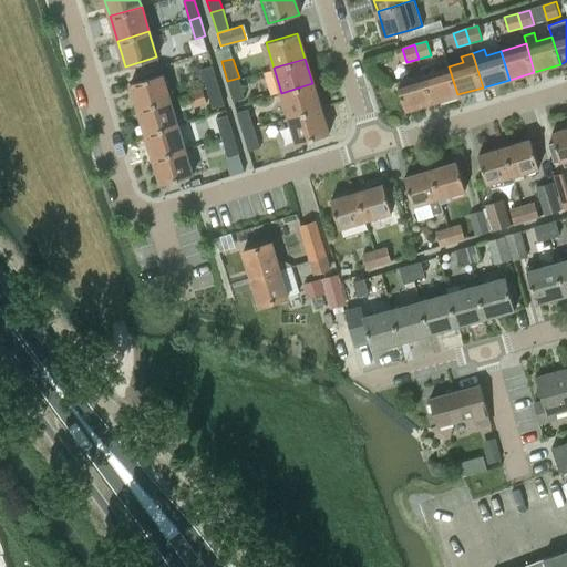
[(421,66),(423,74),(432,102),(457,94),(449,66),(446,59),(421,66)]
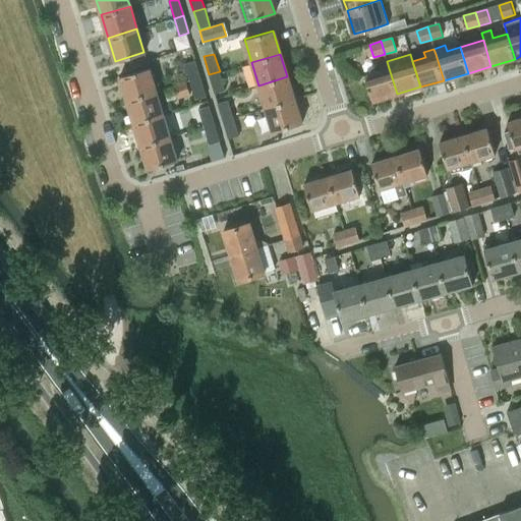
[(189,81),(200,78),(195,59),(184,62),(189,81)]
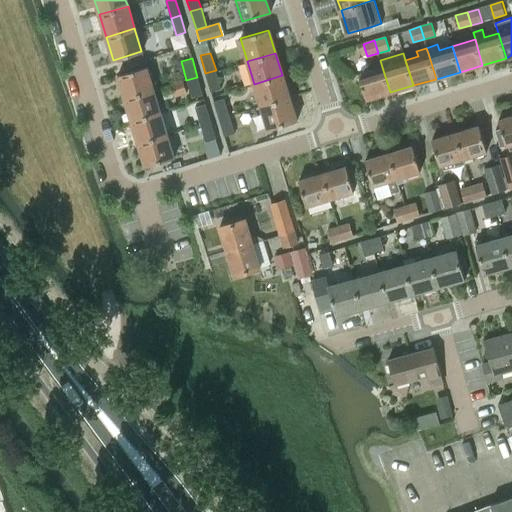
[(118,75),(124,99),(153,90),(146,67),(118,75)]
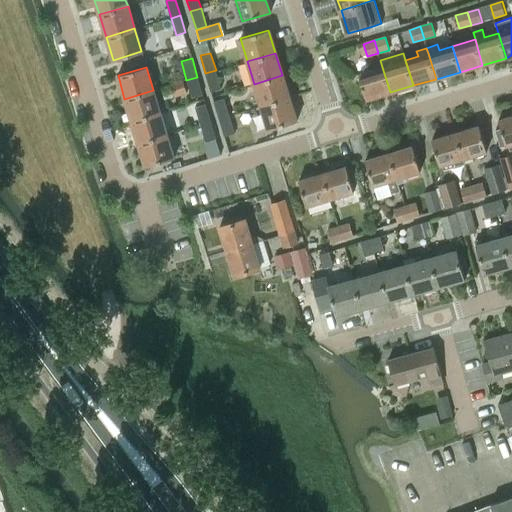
[(366,99),(390,92),(382,67),(358,74),(366,99)]
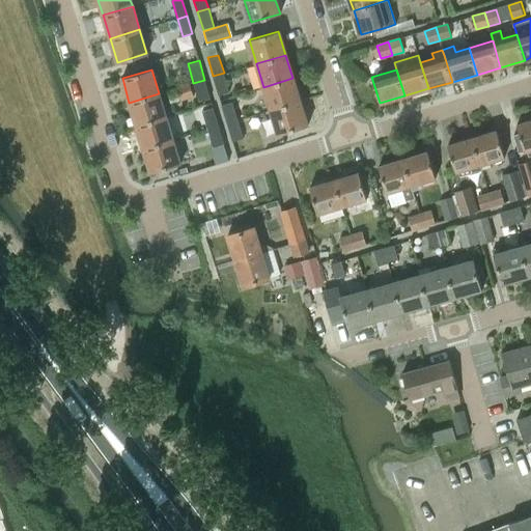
[(228,90),(224,73),(213,76),(218,93),(228,90)]
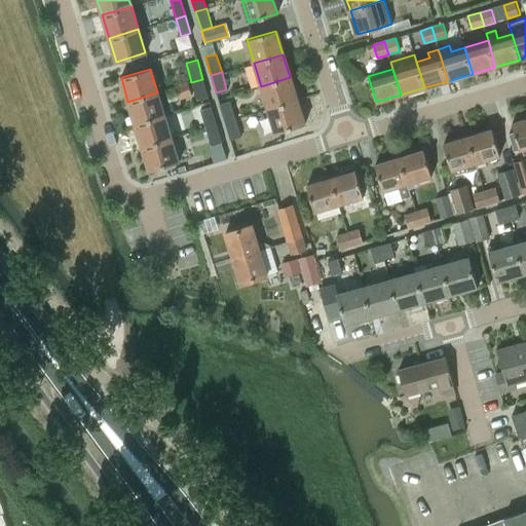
[(261,86),(268,109),(297,100),(290,77),(261,86)]
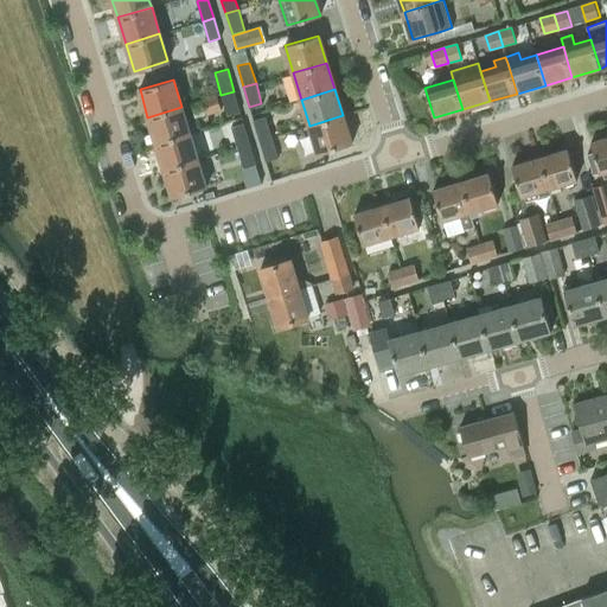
[(240,112),(234,91),(221,95),(227,115),(240,112)]
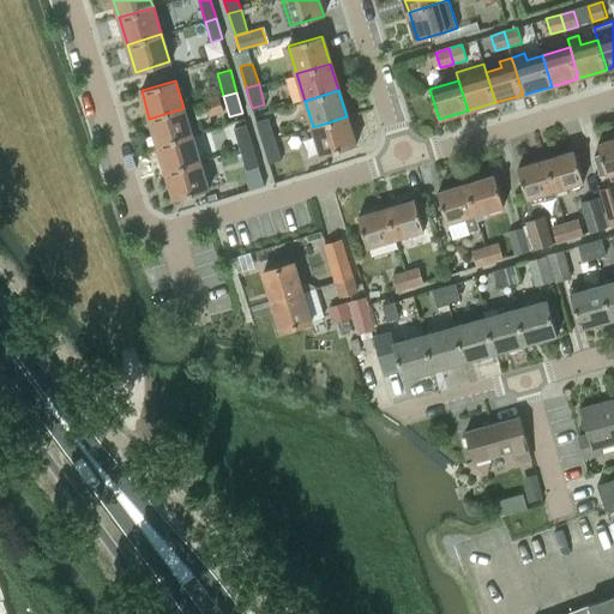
[(205,101),(205,102),(209,115),(210,118),(224,113),(220,96),(220,95),(204,100),(205,101)]
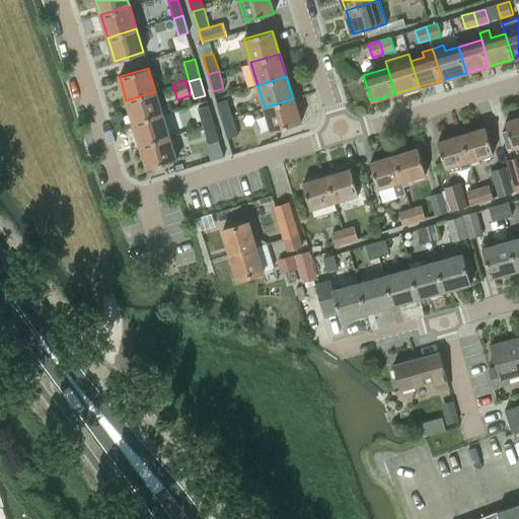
[(133,123),(162,115),(155,91),(126,100),(133,123)]
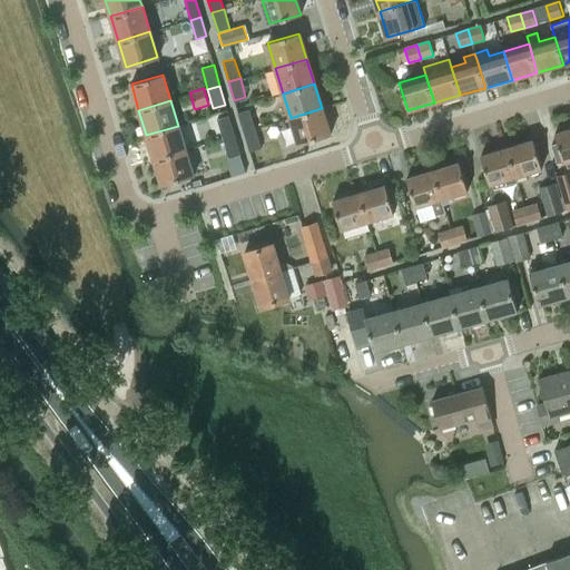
[(322,108),(291,118),(298,144),(330,134),(322,108)]
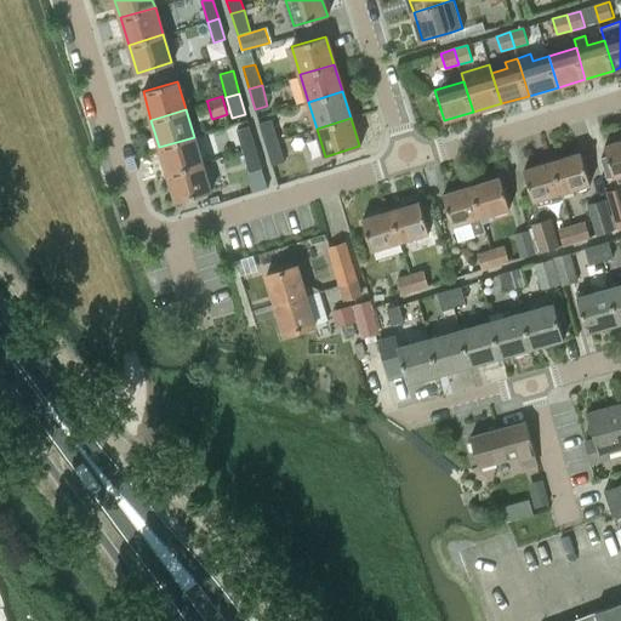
[(258,123),(265,144),(278,140),(272,119),(258,123)]
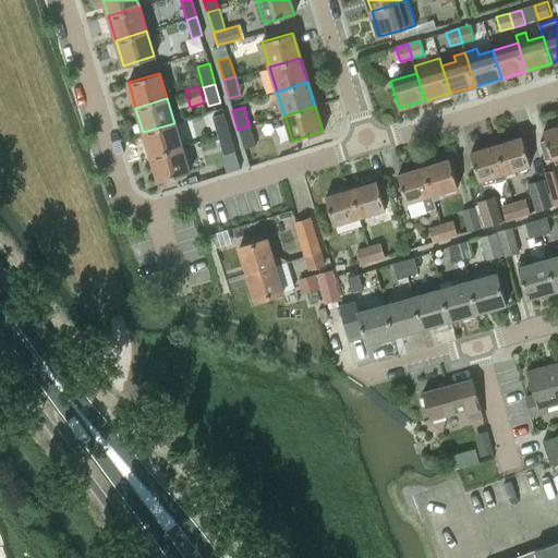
[(223,114),(213,118),(218,135),(229,132),(223,114)]
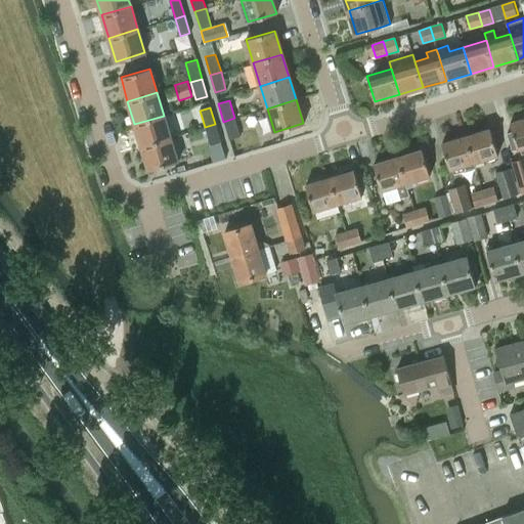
[(141,147),(171,138),(164,116),(134,124),(141,147)]
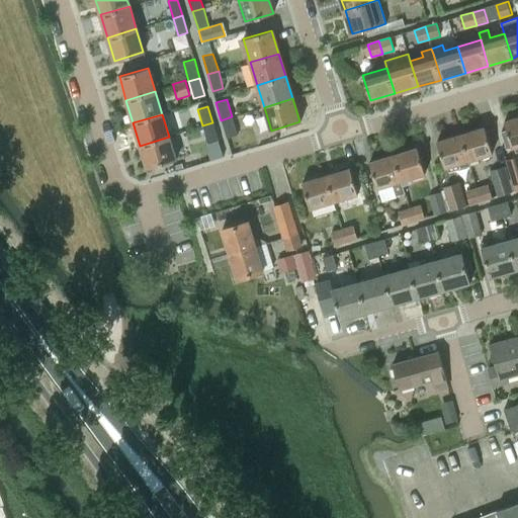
[(237,134),(232,116),(221,120),(226,137),(237,134)]
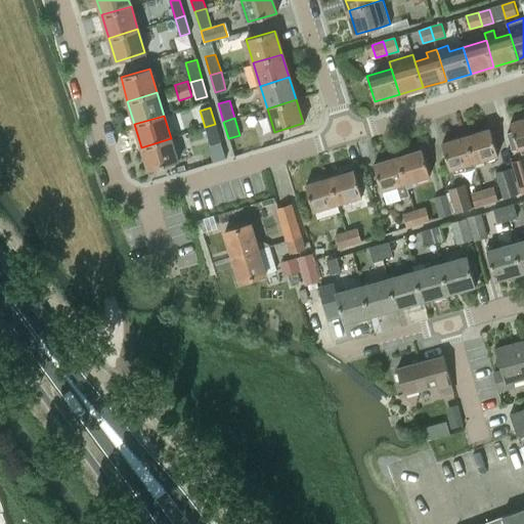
[(513,132),(507,133),(512,150),(518,148),(518,149),(520,148),(522,154),(523,153),(523,118),(510,123),(513,132)]
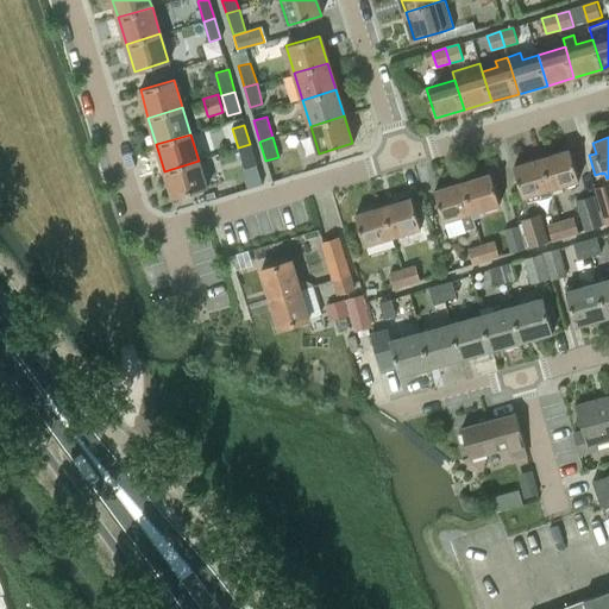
[(250,144),(238,148),(244,168),(256,165),(250,144)]
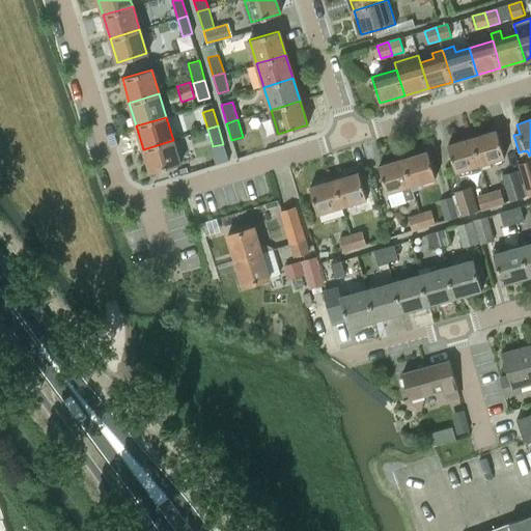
[(497,131),(472,138),(480,165),(481,169),(491,166),(490,162),(505,157),(497,131)]
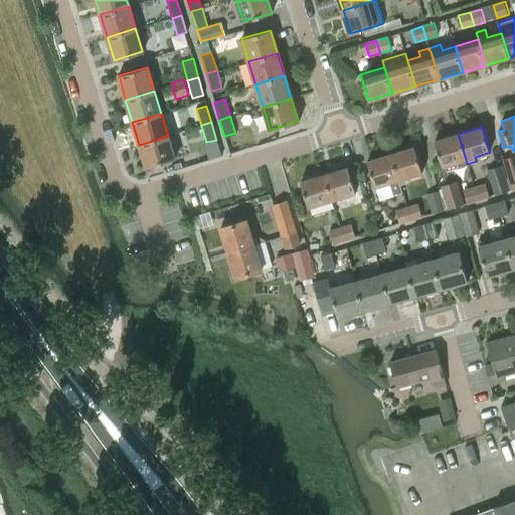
[(458,134),(435,141),(443,167),(445,166),(446,171),(467,164),(466,160),(458,134)]
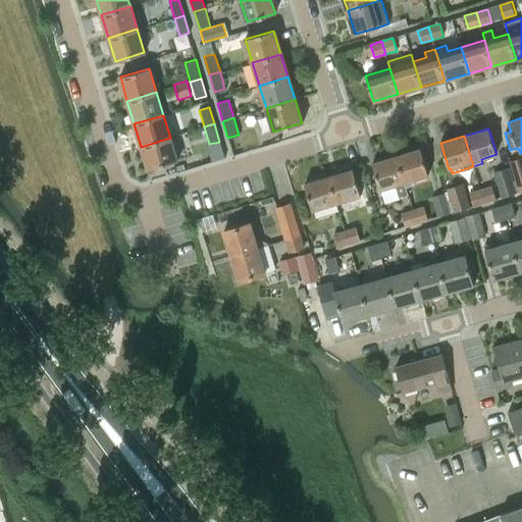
[(176,161),(170,138),(141,147),(148,170),(176,161)]
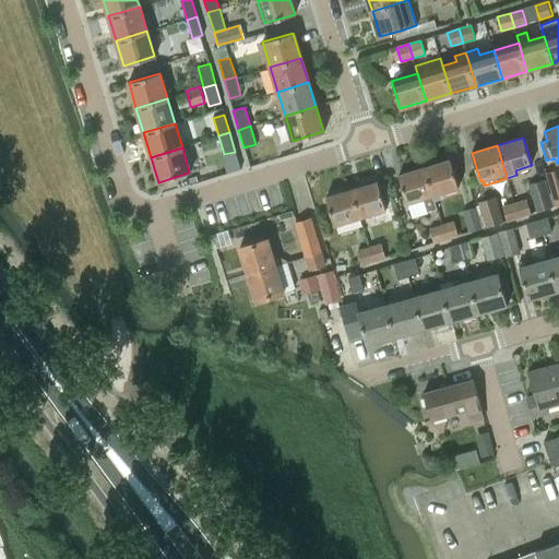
[(451,159),(425,167),(433,195),(460,187),(451,159)]
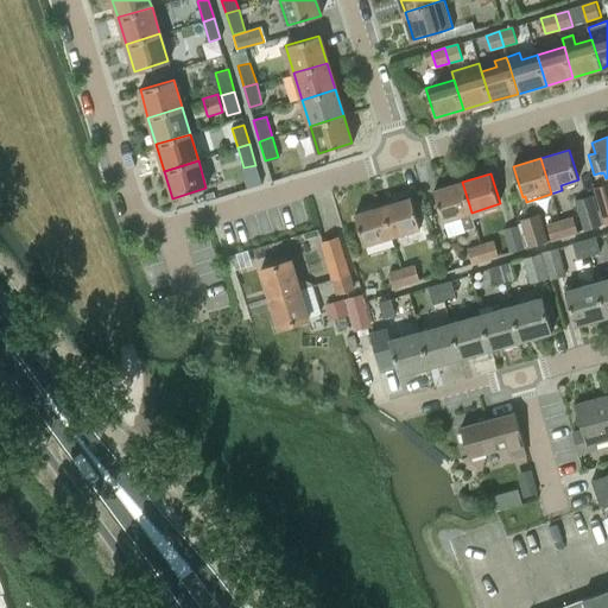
[(462,182),(435,191),(443,221),(461,216),(464,230),(475,227),(472,213),(462,182)]
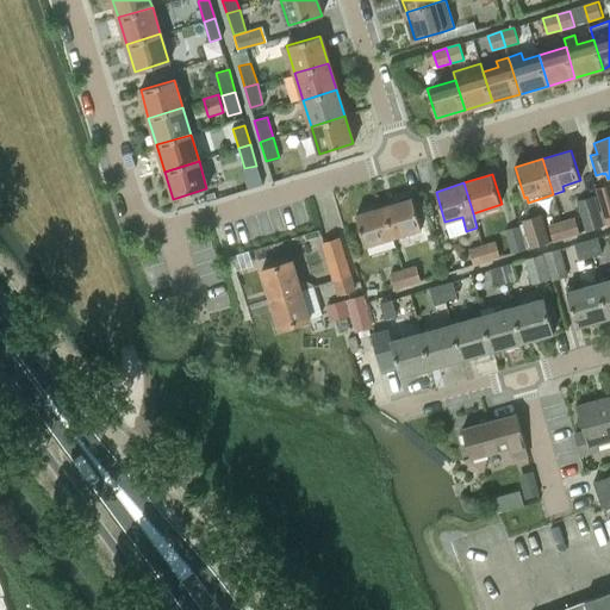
[(609,224),(609,223),(609,184),(598,188),(609,224)]
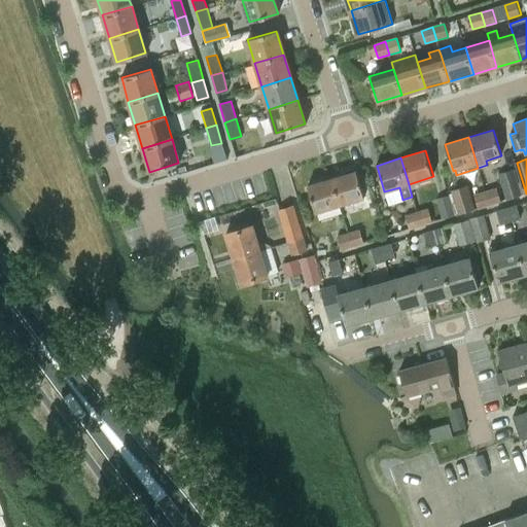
[(506,199),(521,196),(514,169),(498,173),(506,199)]
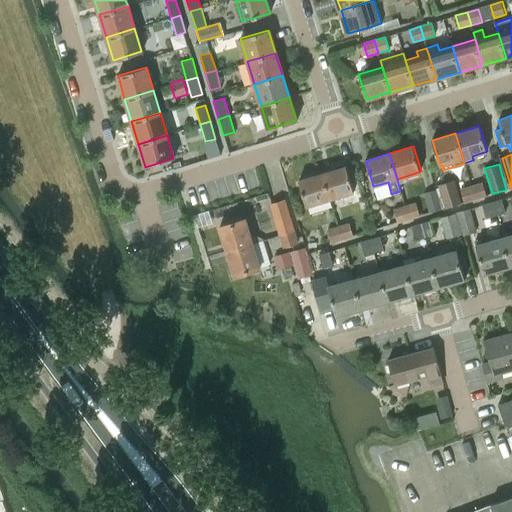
[(322,173),(330,199),(354,192),(346,166),(322,173)]
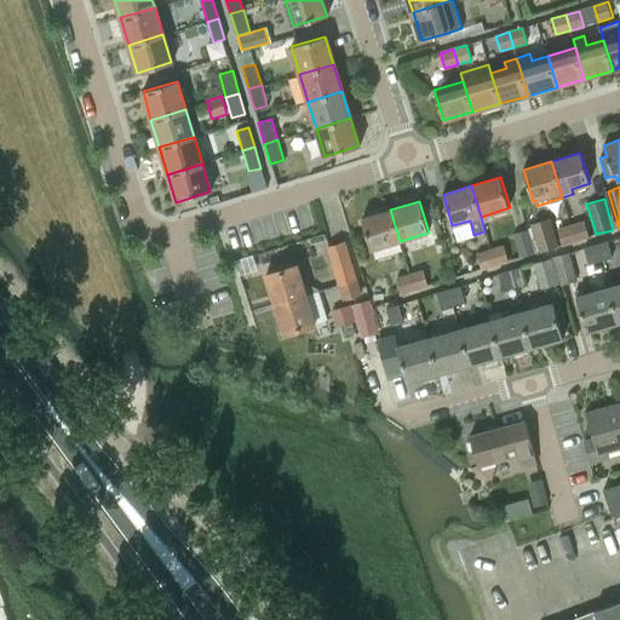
[(372,250),(400,241),(390,210),(362,219),(372,250)]
